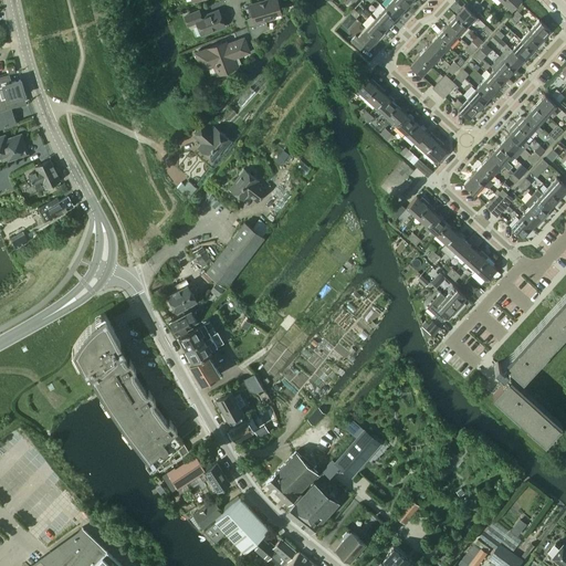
[(247,20),(252,39),(254,38),(266,27),(265,21),(273,19),(272,14),(281,12),(276,0),(265,0),(249,6),(252,18),(247,20)]
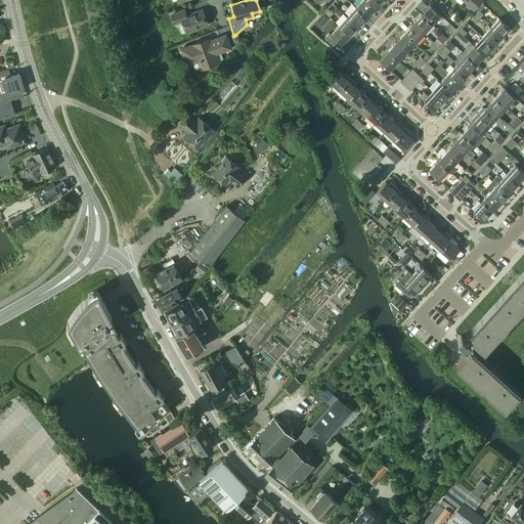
[(365,0),(361,0),(355,7),(365,16),(374,7),(365,0)]
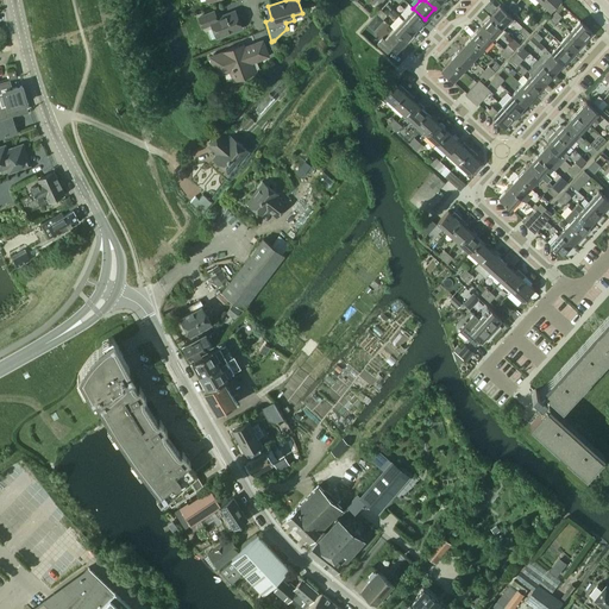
[(507,6),(510,10),(516,4),(512,0),(507,6)]
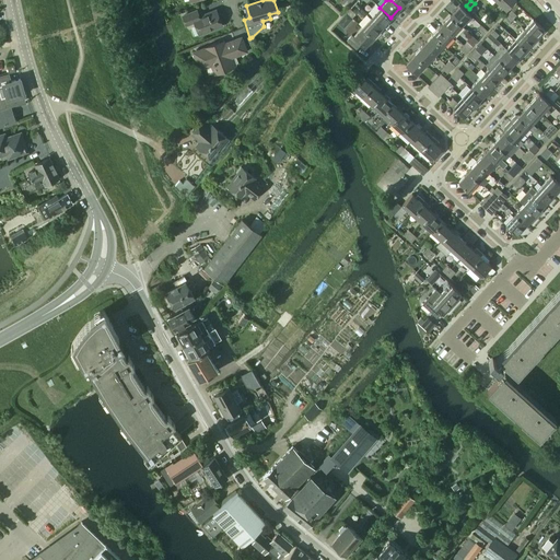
[(496,0),(505,10),(514,0),(496,0)]
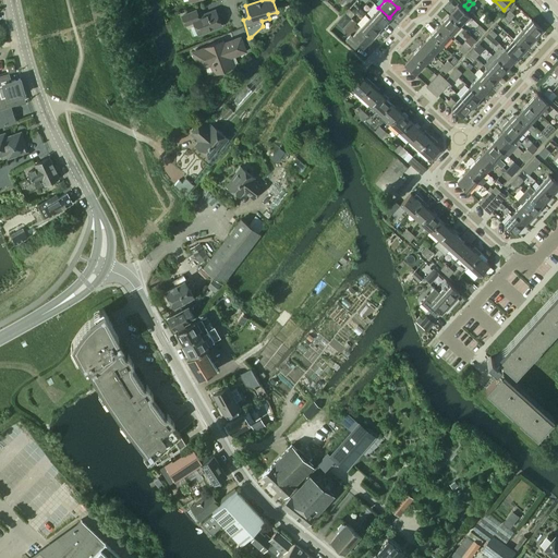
[(468,9),(472,13),(476,8),(473,3),(468,9)]
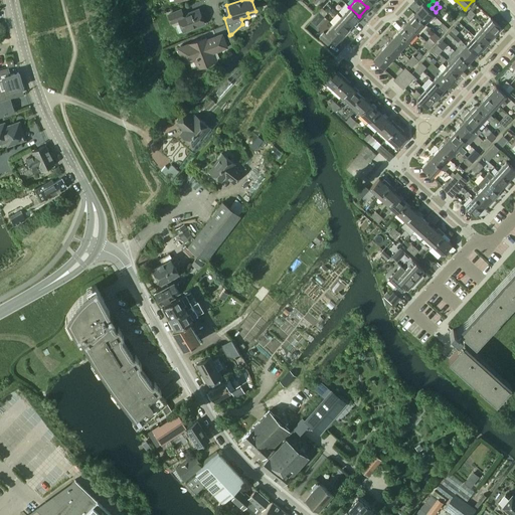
[(413,14),(424,23),(433,14),(422,5),(413,14)]
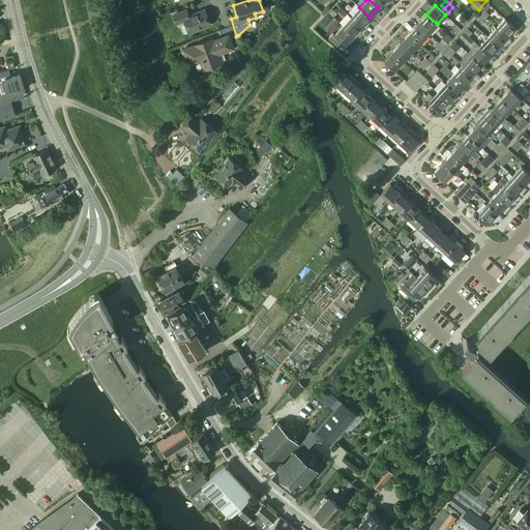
[(359,7),(351,17),(361,26),(370,17),(359,7)]
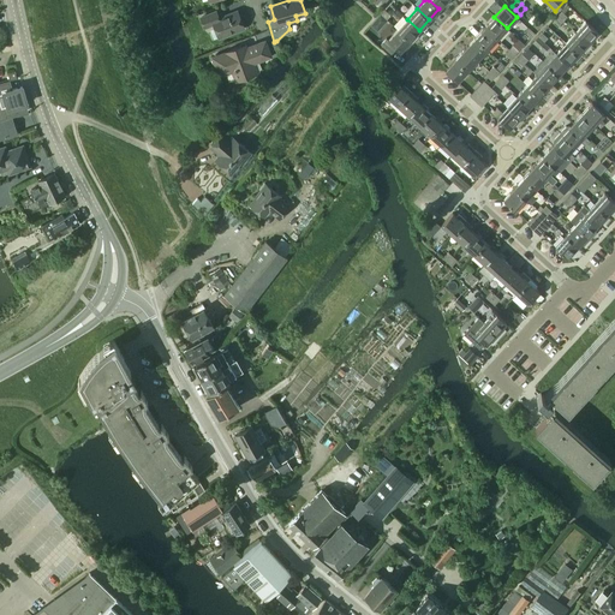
[(381,15),(387,19),(390,16),(384,10),(381,15)]
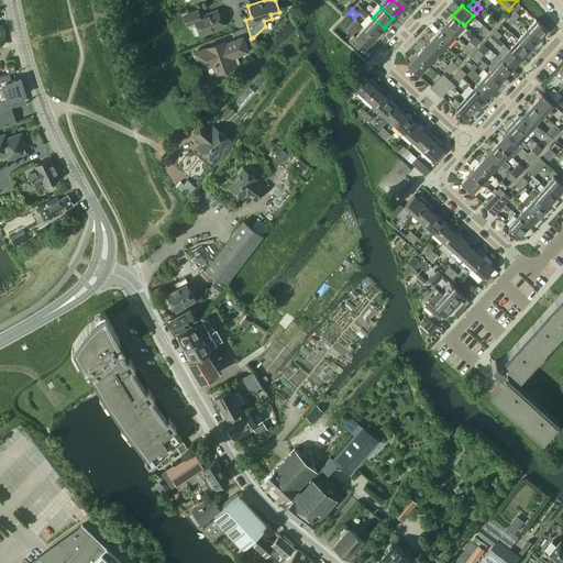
[(195,22),(200,35),(214,29),(214,28),(222,24),(217,10),(200,17),(197,11),(184,17),(187,24),(195,22)]
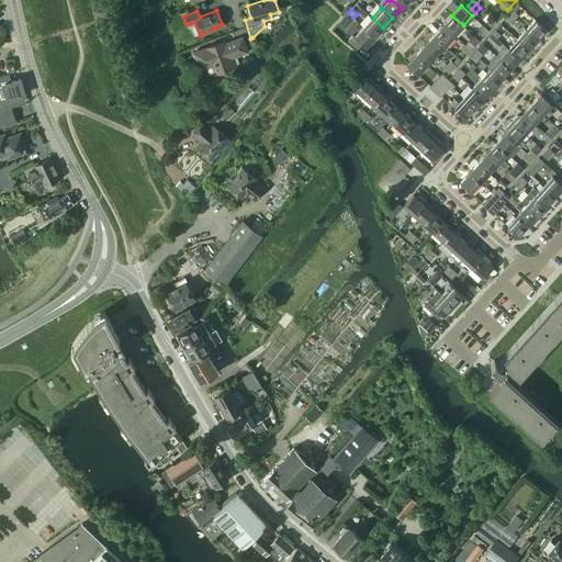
[(509,14),(515,19),(518,15),(513,10),(509,14)]
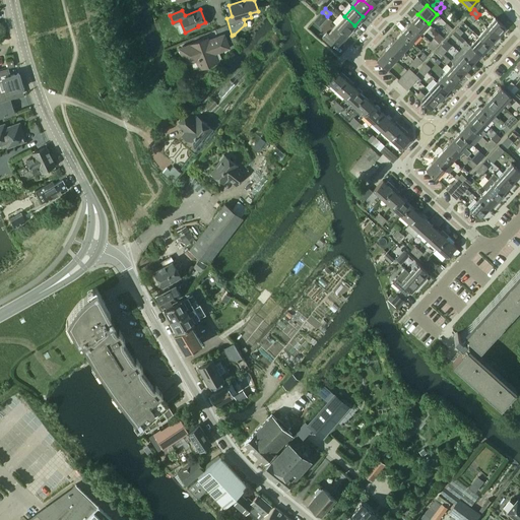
[(319,15),(324,20),(327,16),(322,12),(319,15)]
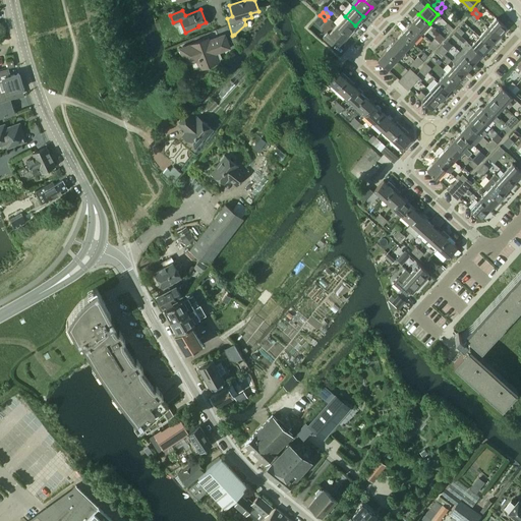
[(469,16),(473,21),(477,17),(472,13),(469,16)]
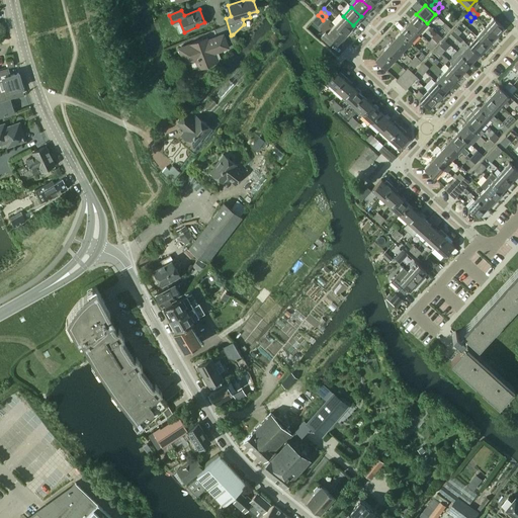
[(408,23),(418,32),(427,23),(416,14),(408,23)]
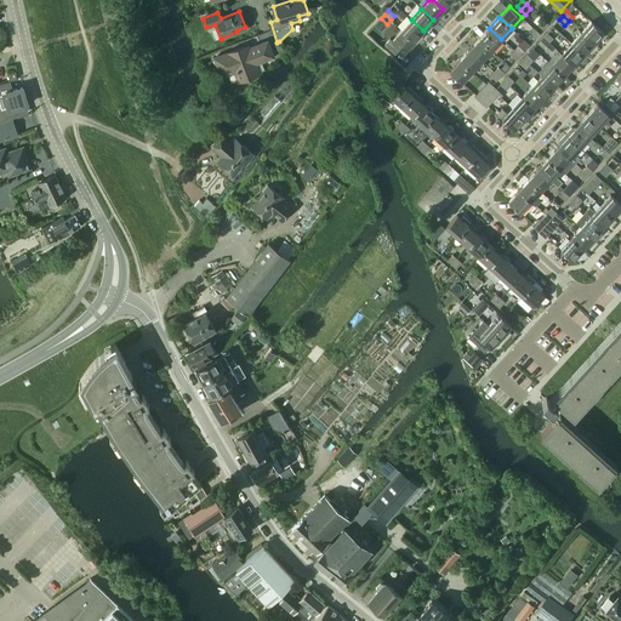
[(411,20),(402,29),(416,43),(422,36),(420,34),(423,30),(411,20)]
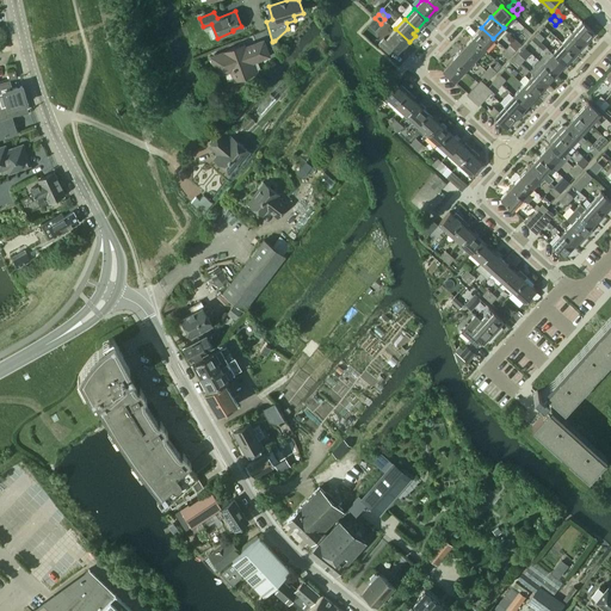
[(530,26),(535,30),(539,24),(535,20),(530,26)]
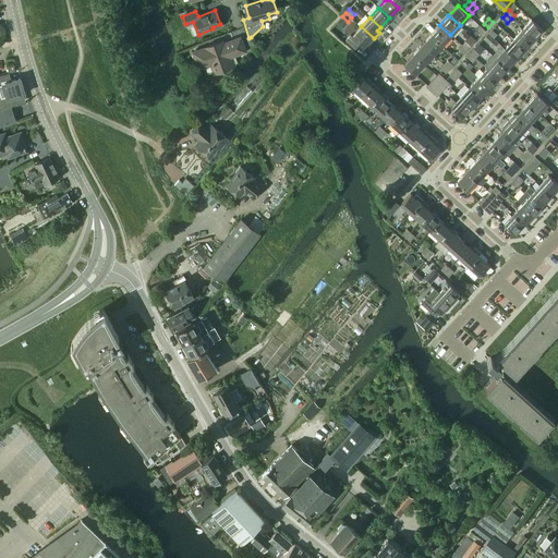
[(522,29),(533,39),(542,29),(531,20),(522,29)]
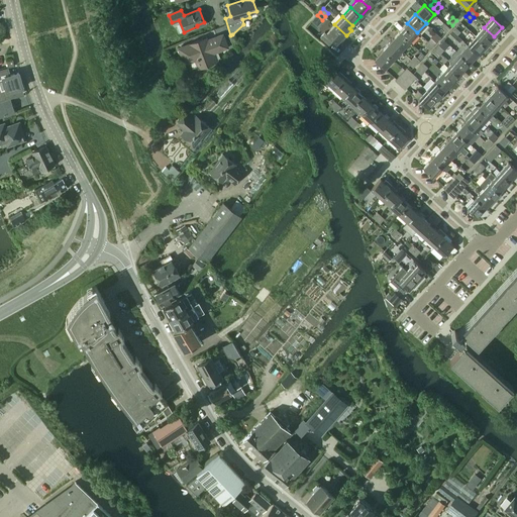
[(399,32),(409,41),(417,32),(407,23),(399,32)]
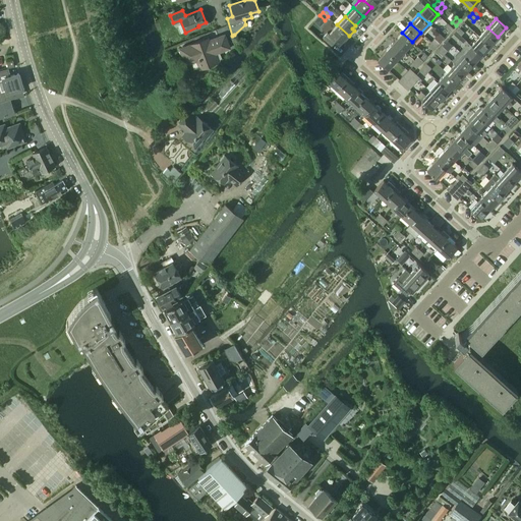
[(445,27),(449,32),(453,29),(448,23),(445,27)]
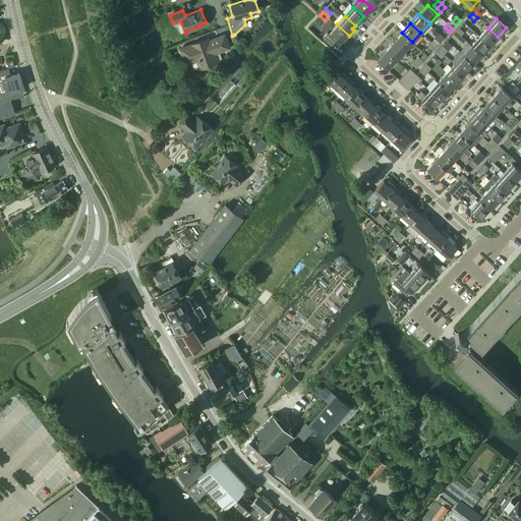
[(323,38),(332,46),(336,42),(339,44),(342,41),(344,42),(349,36),(337,24),(329,34),(327,33),(323,38)]
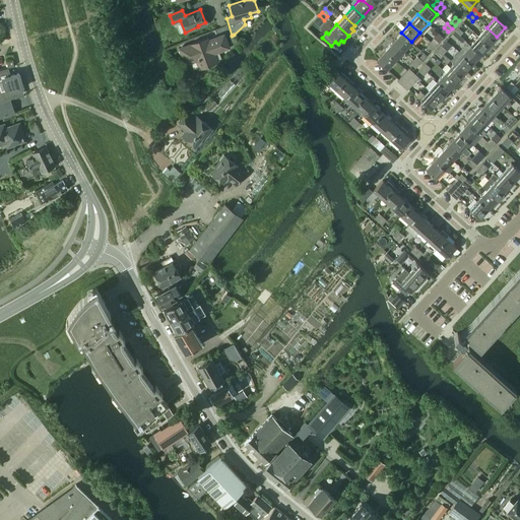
[(455,31),(459,36),(463,33),(458,27),(455,31)]
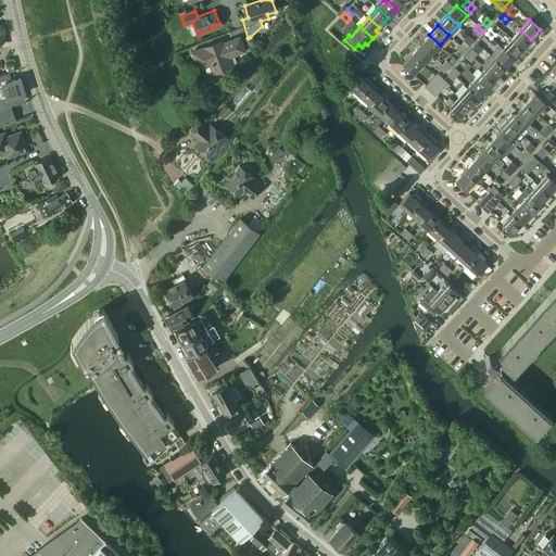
[(512,39),(522,49),(531,39),(520,29),(512,39)]
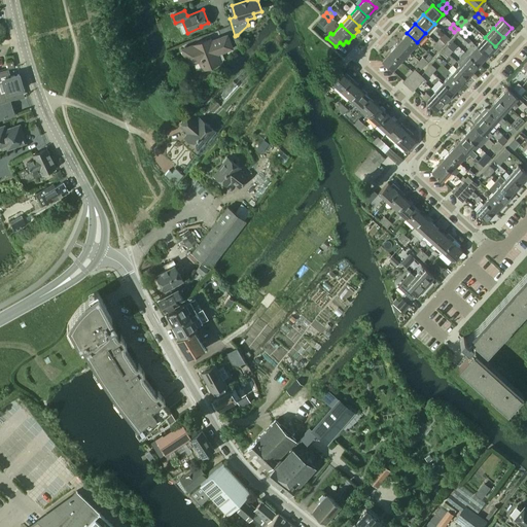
[(457,35),(462,40),(465,36),(461,32),(457,35)]
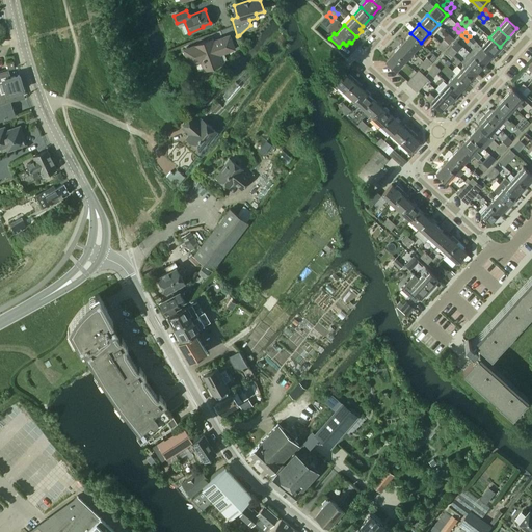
[(402,43),(413,52),(421,43),(410,33),(402,43)]
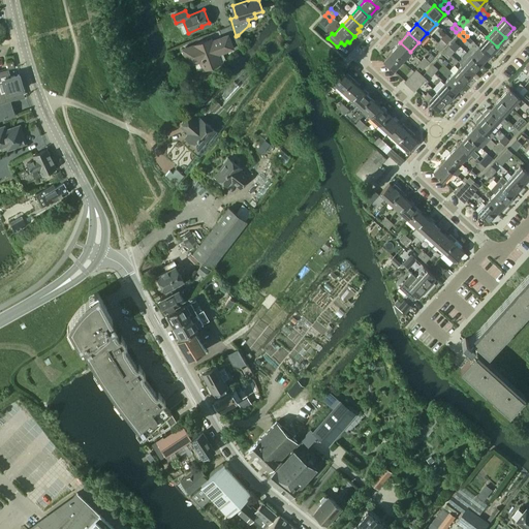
[(199,61),(203,69),(220,62),(217,54),(232,49),(227,35),(208,43),(207,40),(183,50),(188,65),(199,61)]
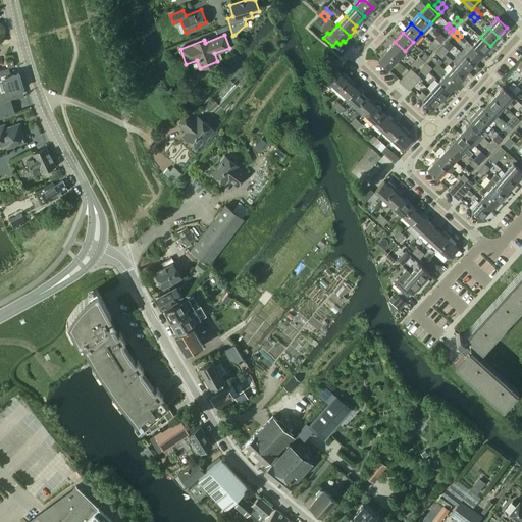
[(472,45),(482,55),(490,46),(480,37),(472,45)]
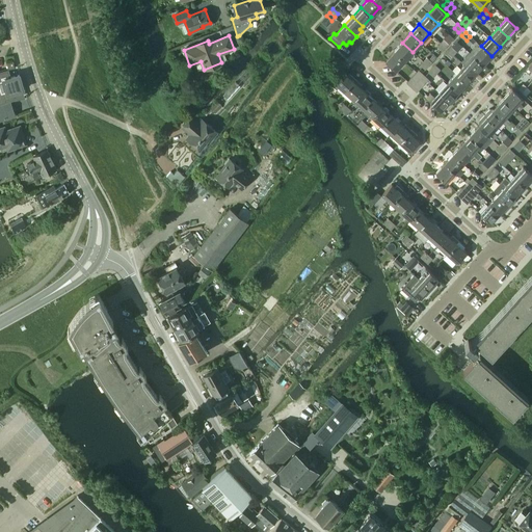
[(440,43),(445,48),(449,44),(444,40),(440,43)]
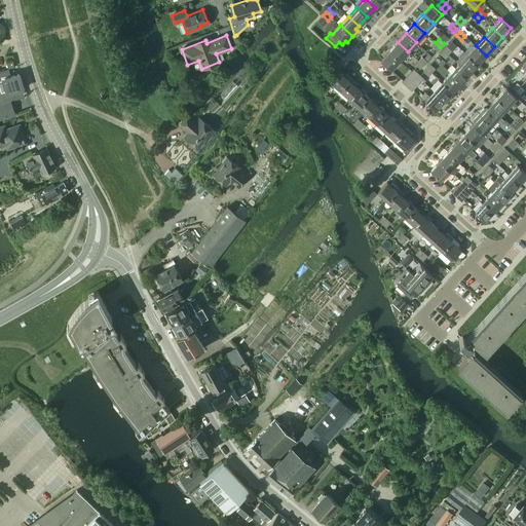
[(389,51),(400,61),(408,51),(398,42),(389,51)]
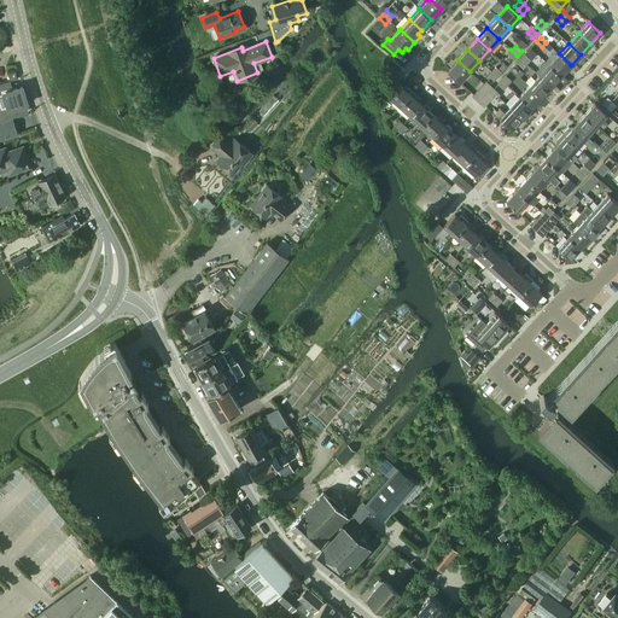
[(507,54),(513,59),(517,56),(511,50),(507,54)]
